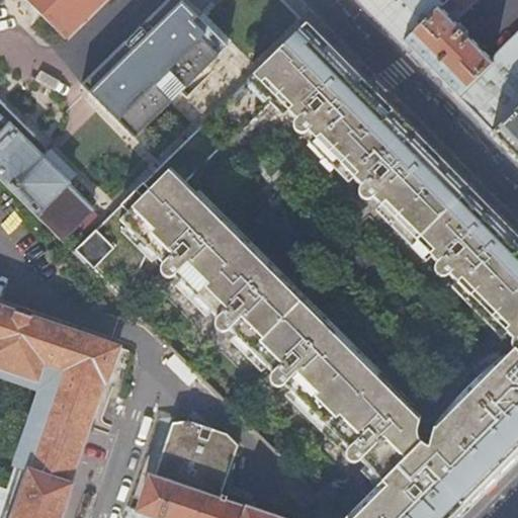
[(26,0),(65,38),(104,0),(26,0)]
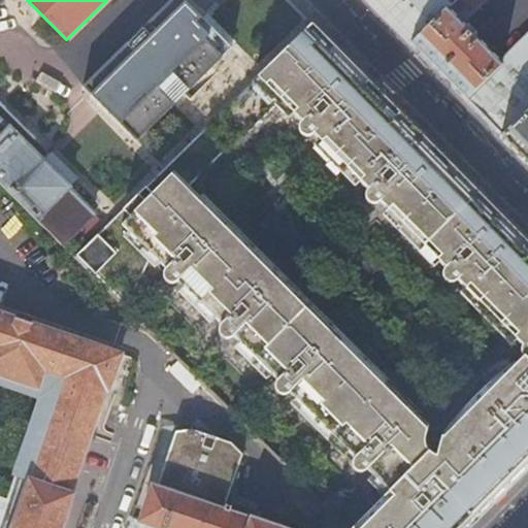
[(183,0),(170,0),(83,86),(136,141),(174,104),(161,91),(176,76),(189,90),(222,57),(205,39),(208,36),(196,23),(201,18),(183,0)]
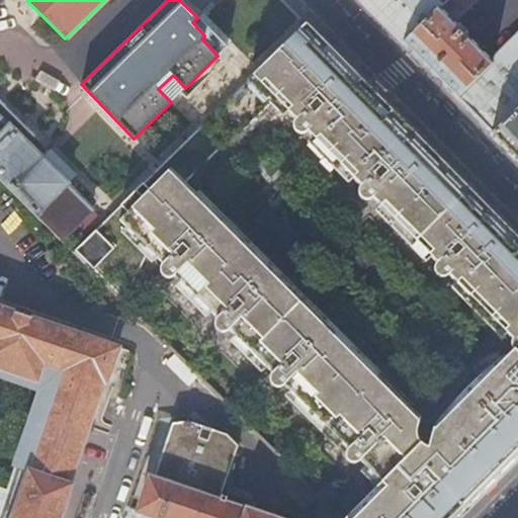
[(428,68),(456,96),(472,113),(493,134),(517,108),(517,35),(493,61),(454,22),(477,0),(361,0),(373,12),(428,68)]
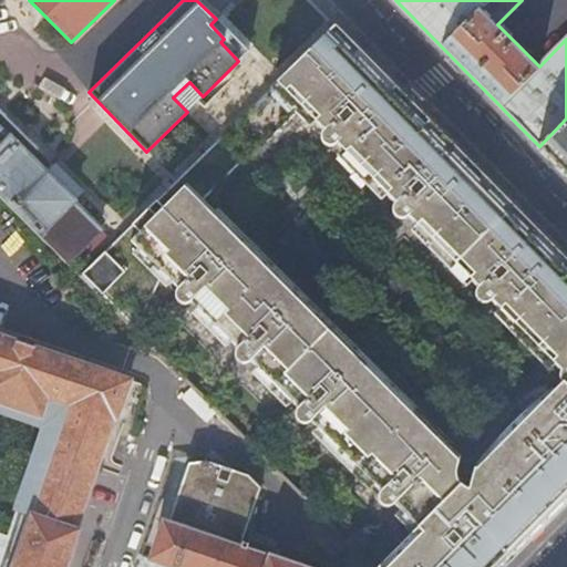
[(400,99),(331,30),(330,31),(398,101),(400,99)]
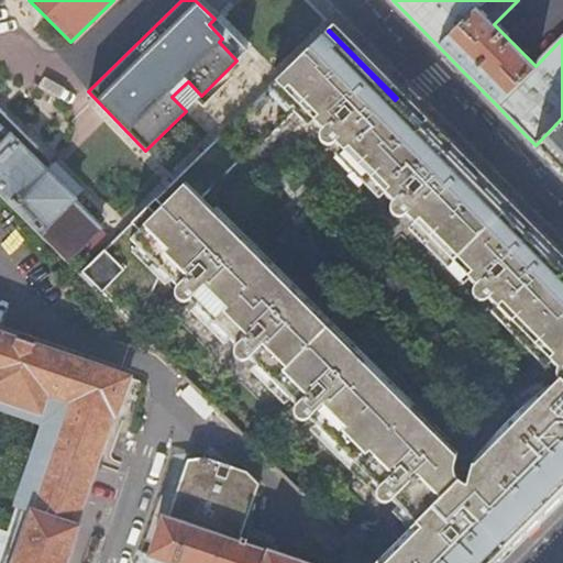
[(278,78),(159,195),(80,273),(135,328),(163,272),(178,287),(176,291),(176,296),(176,298),(179,301),(180,304),(185,304),(190,302),(192,301),(238,346),(235,350),(234,354),(235,357),(238,360),(242,363),(246,363),(252,361),(298,406),(296,410),(295,412),(296,416),(298,420),(300,422),(305,423),(308,423),(312,421),(382,489),(378,496),(378,499),(382,504),(386,507),(390,507),(396,504),(417,525),(396,545),(377,562),(497,562),(507,553),(562,497),(562,266),(397,98),(395,100),(328,31),(278,78)]
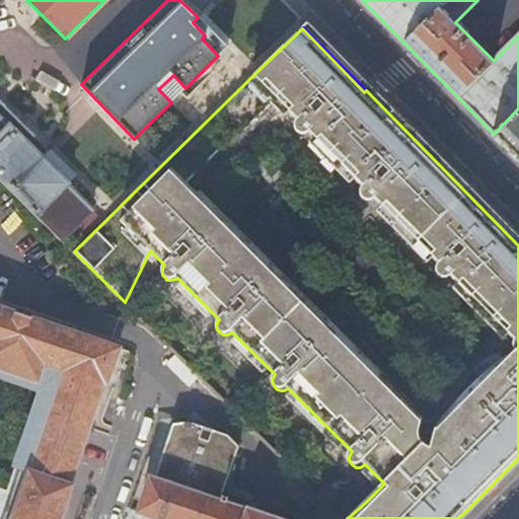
[(0,176),(62,239),(91,209),(67,184),(68,184),(59,174),(27,144),(35,136),(0,99),(0,176)]
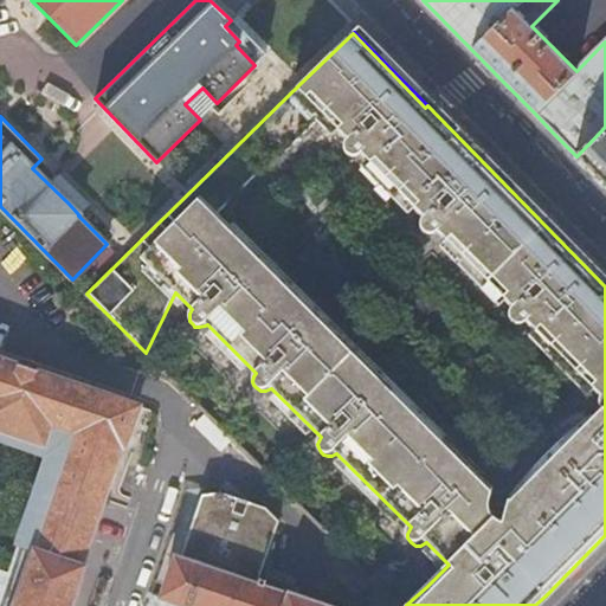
[(605,127),(577,156),(591,171),(605,186),(605,127)]
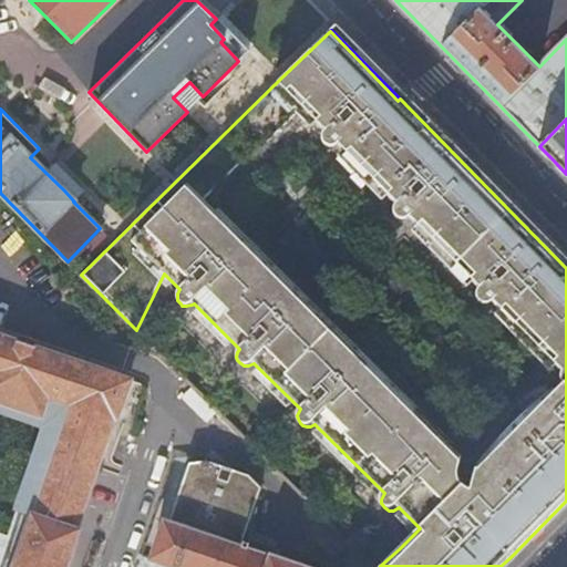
[(115,419),(117,420),(130,385),(125,378),(114,374),(0,338),(0,405),(40,420),(40,419),(64,428),(34,513),(78,528),(85,503),(105,446),(111,430),(115,419)]
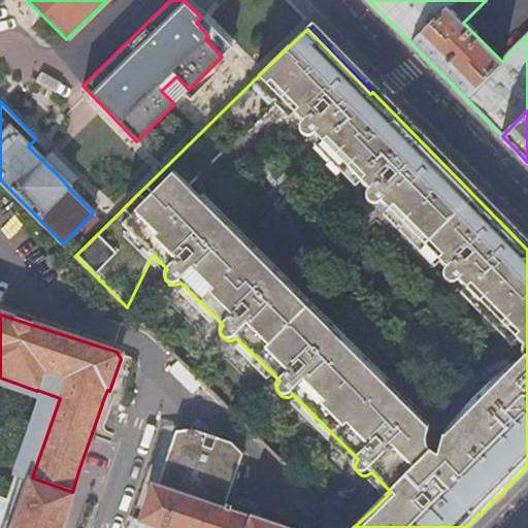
[(273,527),(253,521),(257,510),(234,502),(232,508),(227,506),(244,457),(234,447),(191,430),(175,431),(156,488),(152,487),(141,521),(162,527),(273,527)]
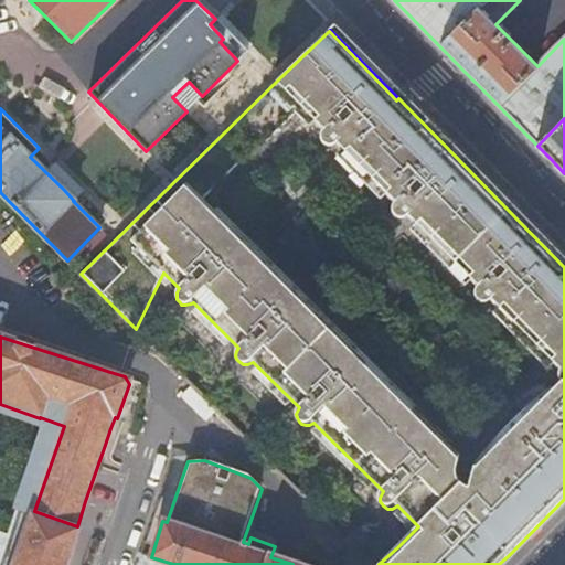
[(66,564),(80,529),(31,512),(24,533),(10,528),(4,543),(2,550),(0,554),(0,564),(66,564)]
